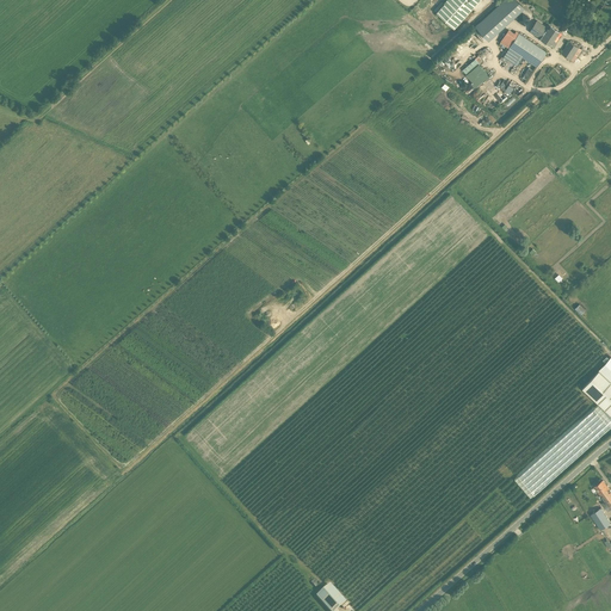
[(454,29),(479,0),(446,0),(436,13),(454,29)]
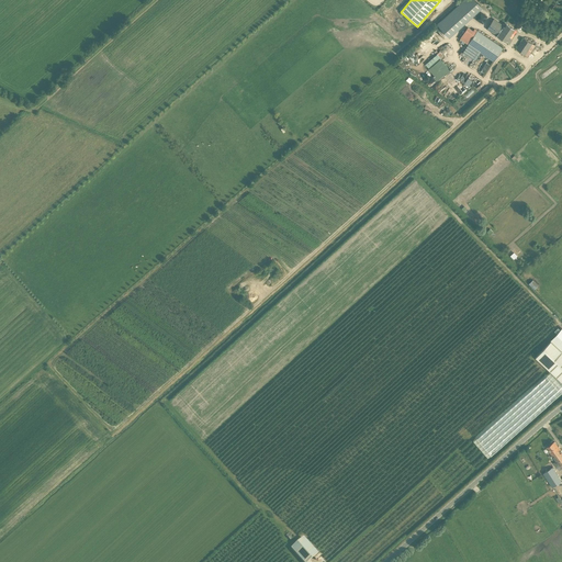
[(478,10),(478,11),(482,7),(474,0),(464,0),(438,24),(448,36),(476,12),(478,10)]
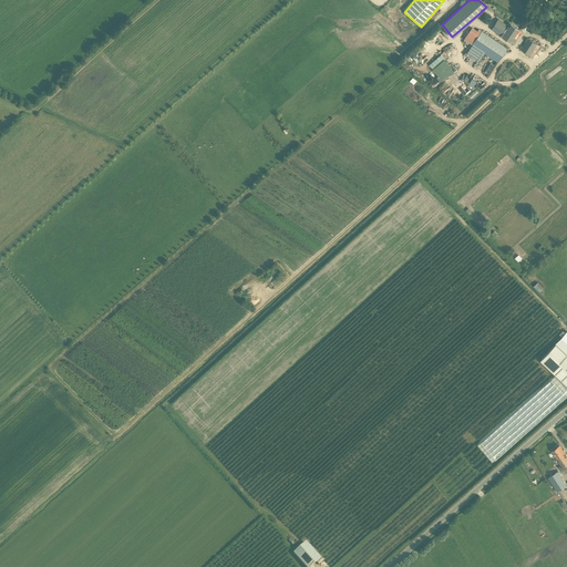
[(484,12),(482,10),(481,12),(477,17),(480,19),(487,24),(492,17),(484,12)]
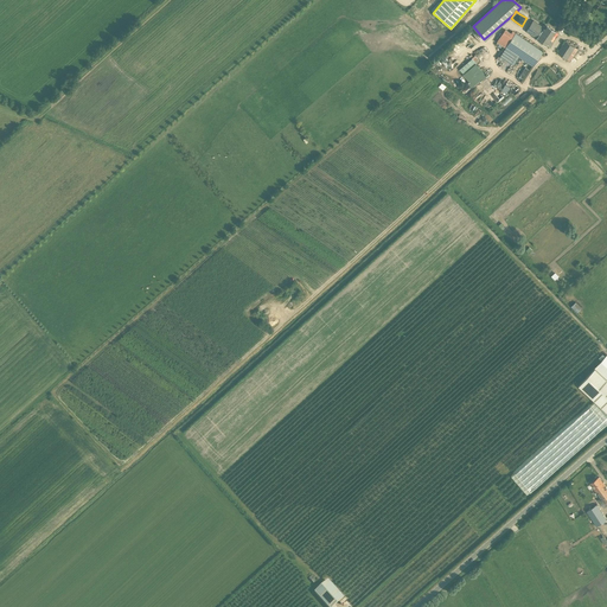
[(543,27),(532,20),(525,31),(536,38),(536,39),(547,45),(556,32),(545,25),(543,27)]
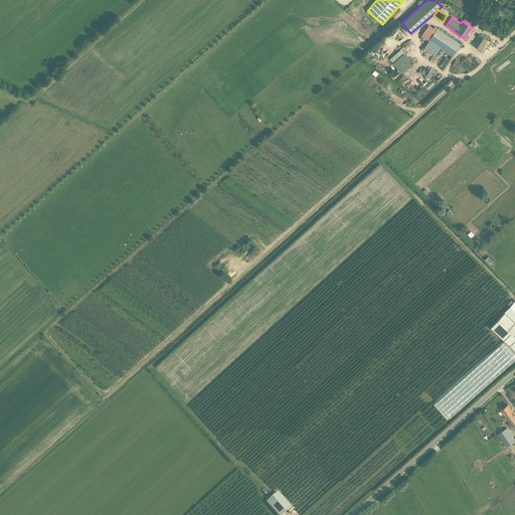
[(435,26),(434,28),(428,24),(420,35),(428,40),(423,48),(435,55),(440,48),(452,56),(460,43),(435,26)]
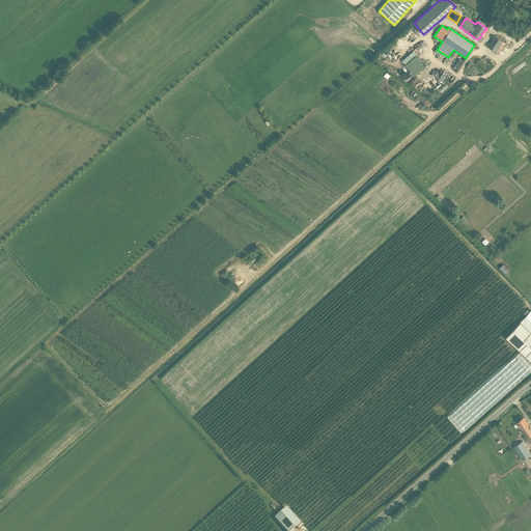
[(498,54),(505,44),(495,36),(487,47),(498,54)]
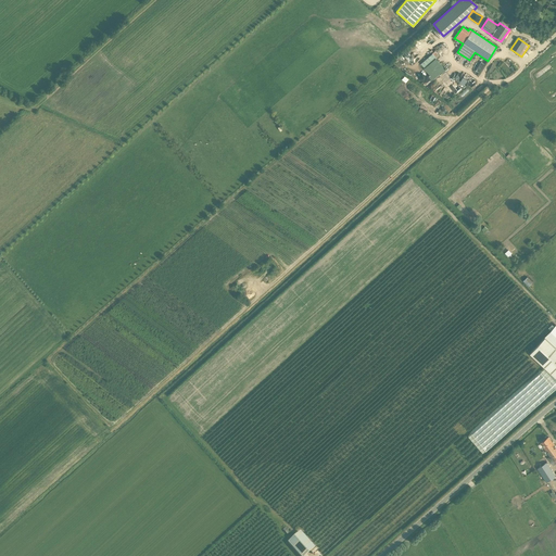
[(432,53),(420,64),(425,68),(424,68),(430,75),(428,76),(431,80),(445,68),(436,58),(439,54),(436,50),(432,53)]
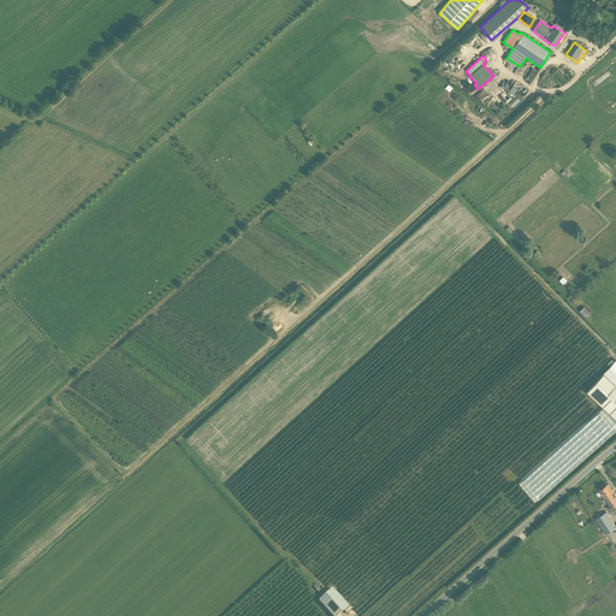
[(585,317),(590,312),(584,307),(580,312),(585,317)]
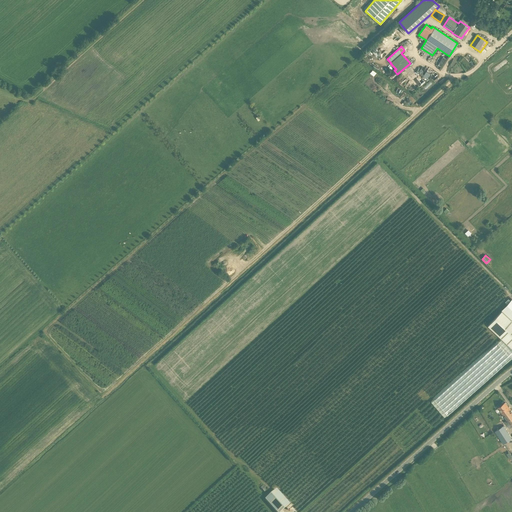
[(501,310),(487,325),(511,347),(511,346),(511,298),(507,304),(501,310)]
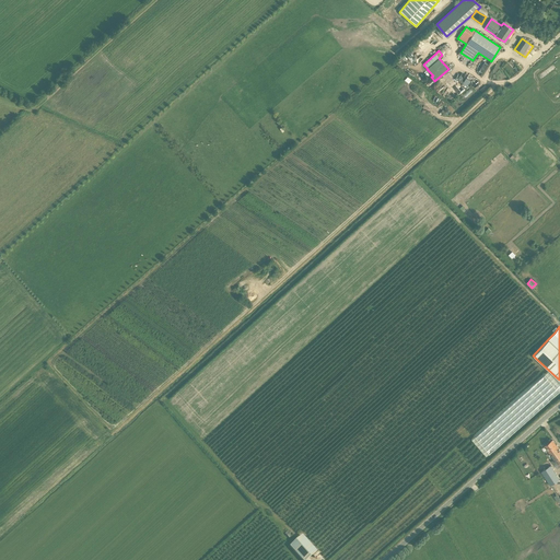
[(557,445),(552,440),(544,446),(548,451),(548,452),(559,467),(559,466),(559,450),(557,445)]
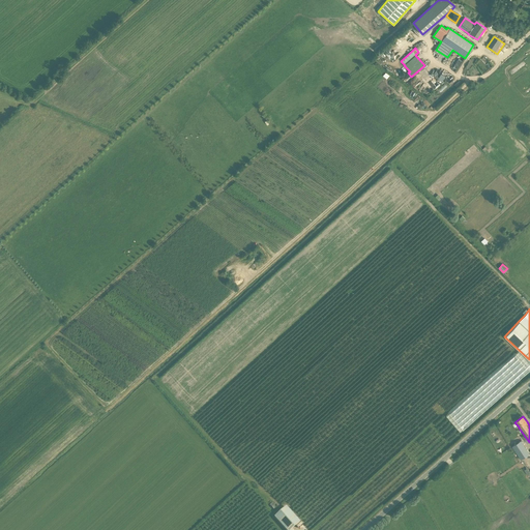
[(521,440),(512,446),(521,460),(529,454),(521,440)]
